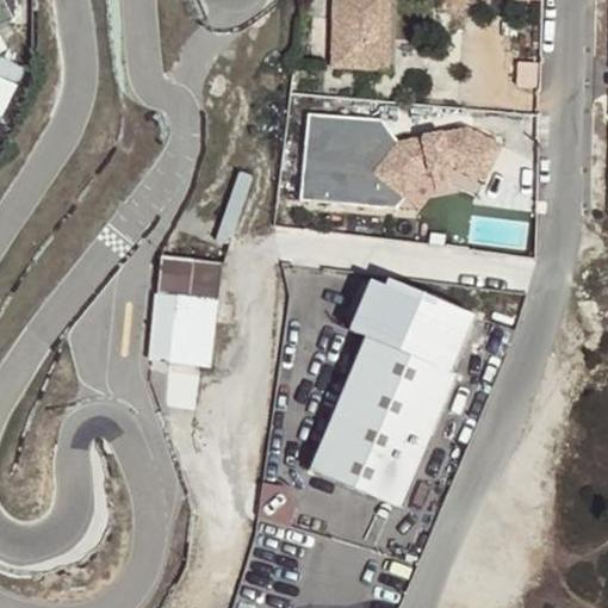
[(0,24),(10,19),(0,0),(0,24)]
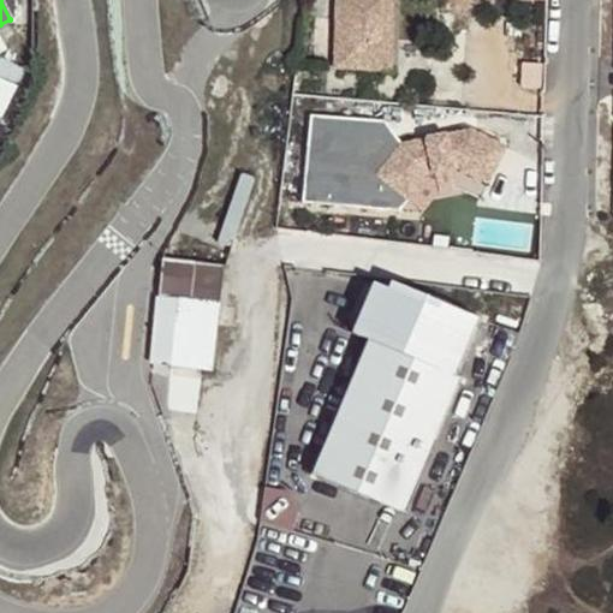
[(334,0),(334,65),(390,67),(392,0),(334,0)]
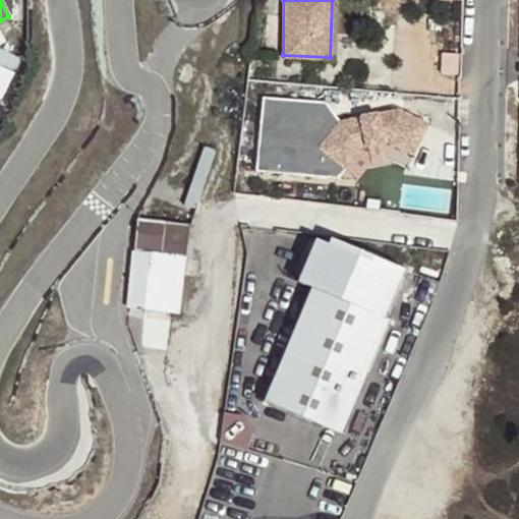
[(428,123),(398,109),(339,120),(324,101),(262,96),(255,170),(319,174),(322,148),(345,167),(362,145),(367,143),(367,138),(383,136),(383,141),(389,140),(414,153),(428,123)]
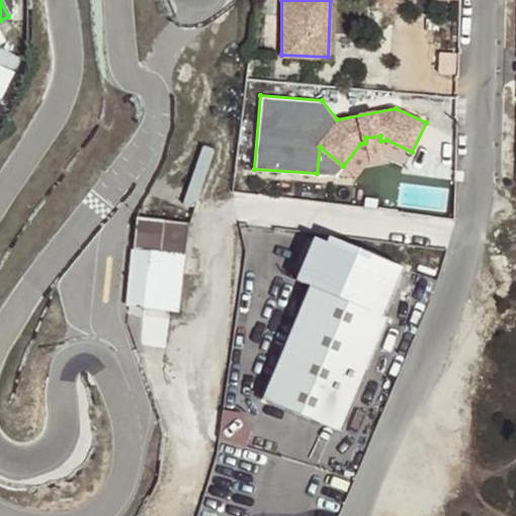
[(336,175),(343,166),(320,147),(317,173),(336,175)]
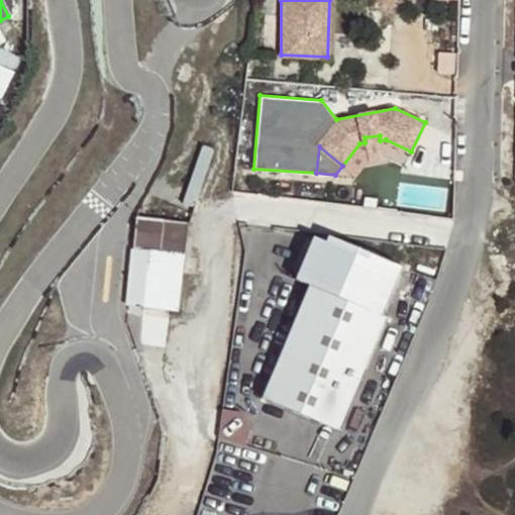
[(175,309),(186,221),(135,215),(131,246),(145,248),(138,305),(175,309)]
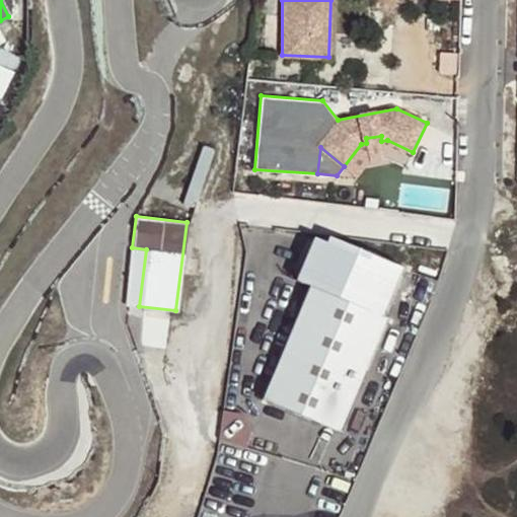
[(327,244),(314,238),(296,280),(310,286),(383,317),(403,268),(331,237),(327,244)]
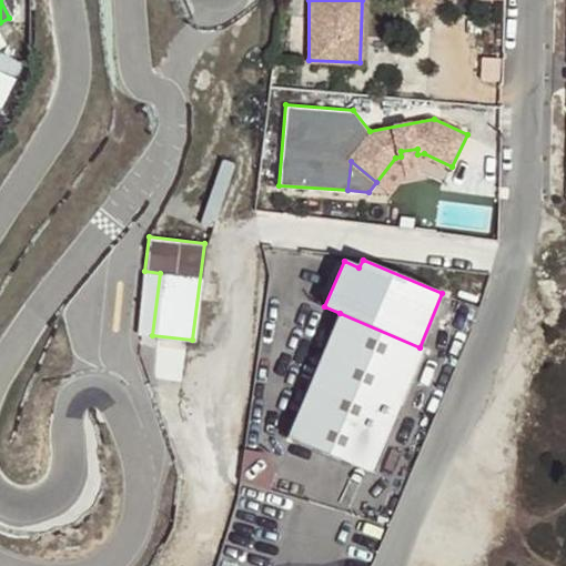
[(137,333),(152,335),(160,273),(144,271),(137,333)]
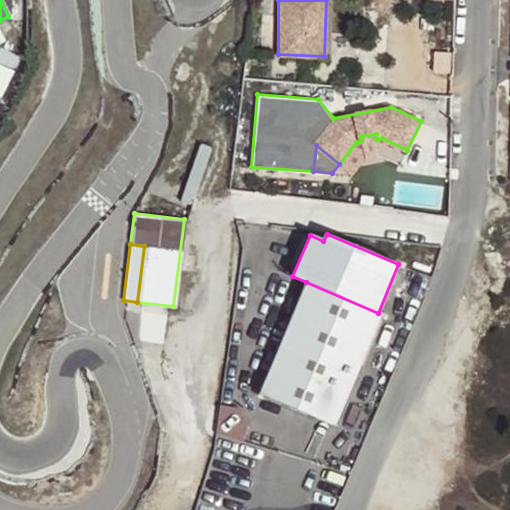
[(378,313),(306,282),(256,387),(330,424),(382,315),(378,313)]
